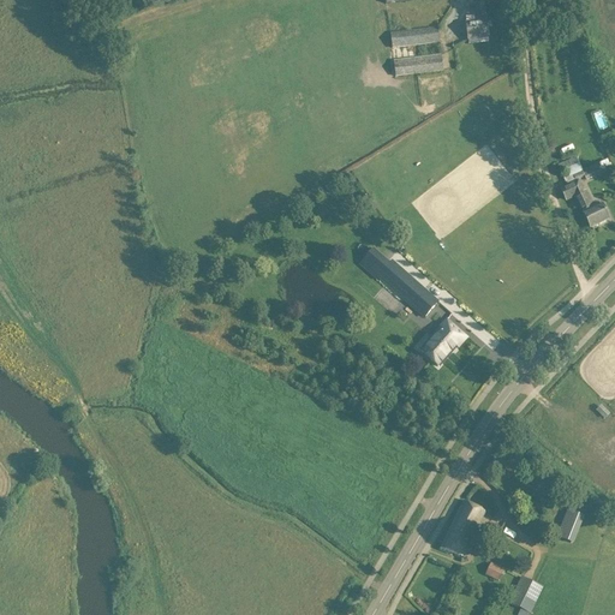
[(466,23),(469,40),(489,37),(488,30),(489,30),(489,28),(488,28),(484,4),(477,5),(478,17),(475,18),(476,23),(466,23)]
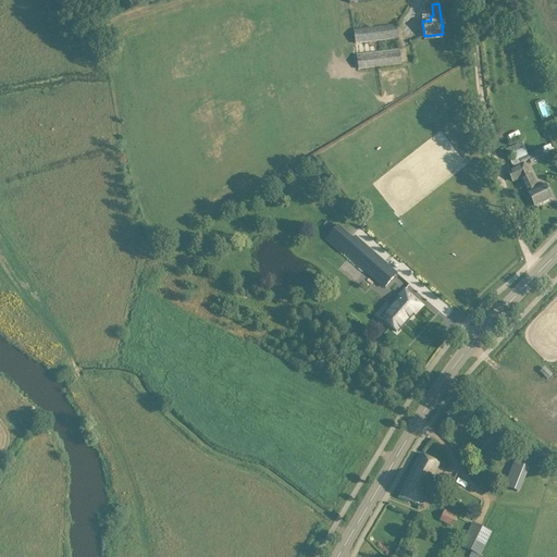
[(354,31),(356,44),(398,38),(397,25),(354,31)]
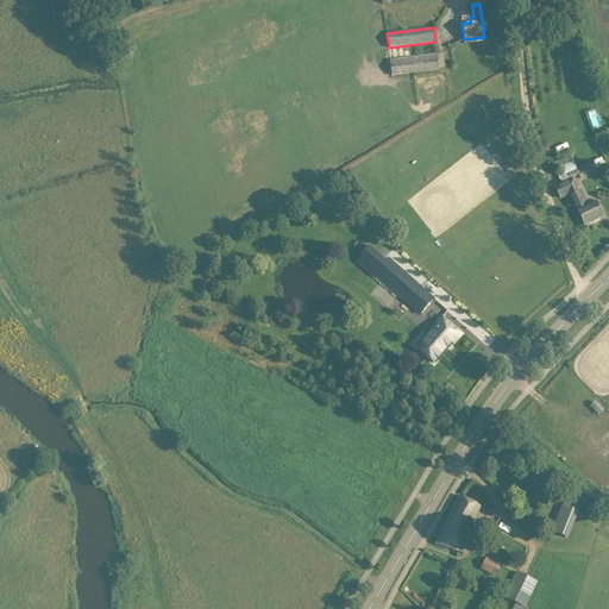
[(390,61),(391,75),(439,69),(438,56),(390,61)]
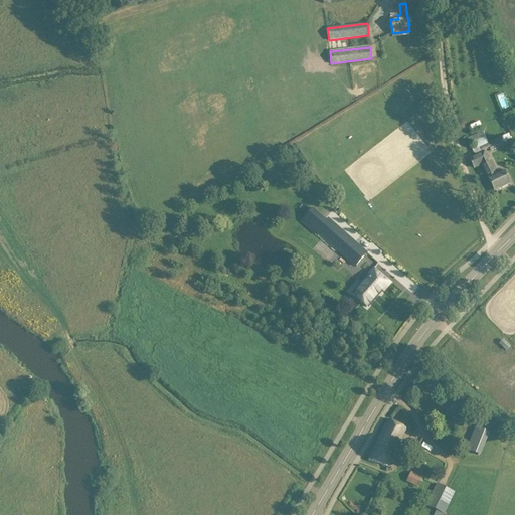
[(504,111),(510,108),(504,93),(497,96),(504,111)]
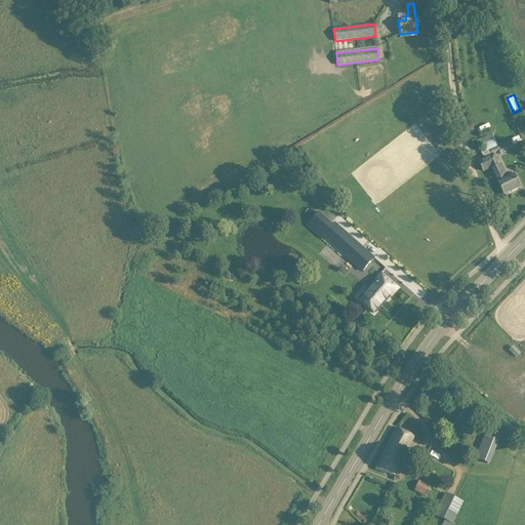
[(520,188),(516,178),(514,174),(507,177),(500,162),(497,163),(493,153),(498,151),(500,154),(513,149),(510,140),(497,146),(492,134),(486,136),(480,139),(485,151),(481,153),(484,159),(479,162),(484,171),(491,167),(505,195),(520,188)]
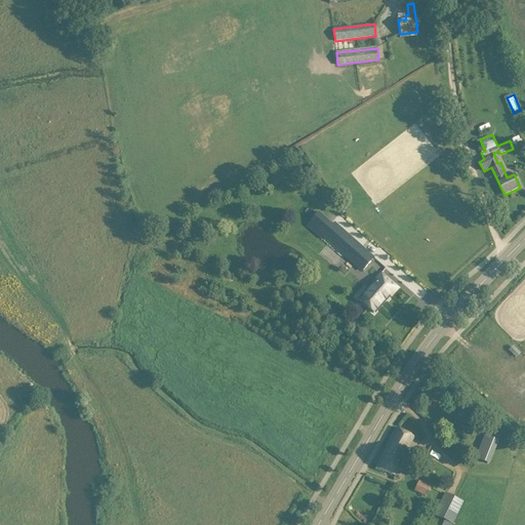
[(521,139),(520,139),(519,136),(512,139),(513,143),(512,144),(514,147),(522,144),(521,139)]
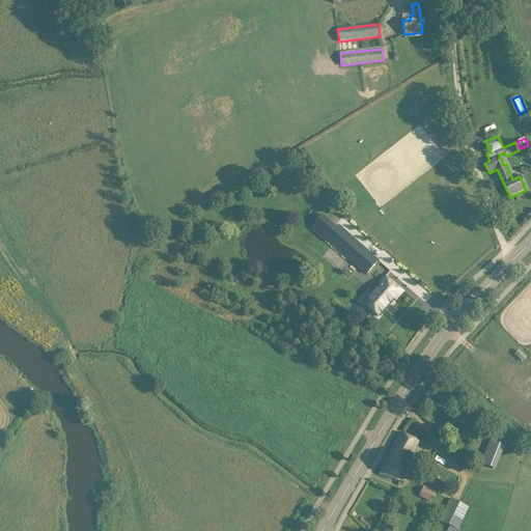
[(338,226),(328,239),(327,240),(331,243),(366,274),(379,261),(338,226)]
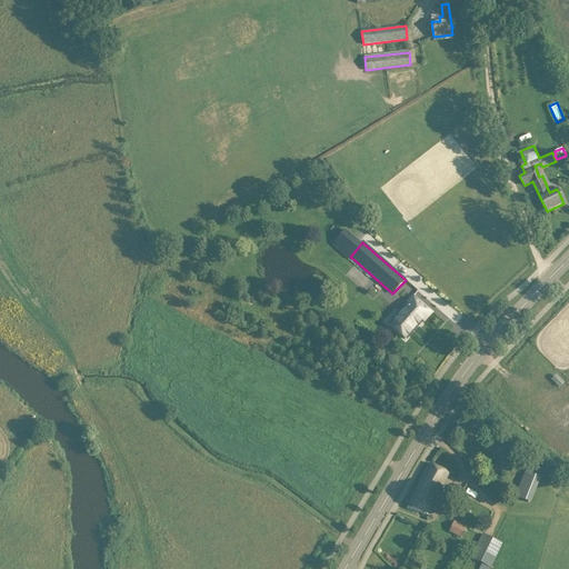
[(423,322),(432,312),(413,296),(405,306),(407,308),(391,326),(390,326),(406,339),(422,320),(423,322)]
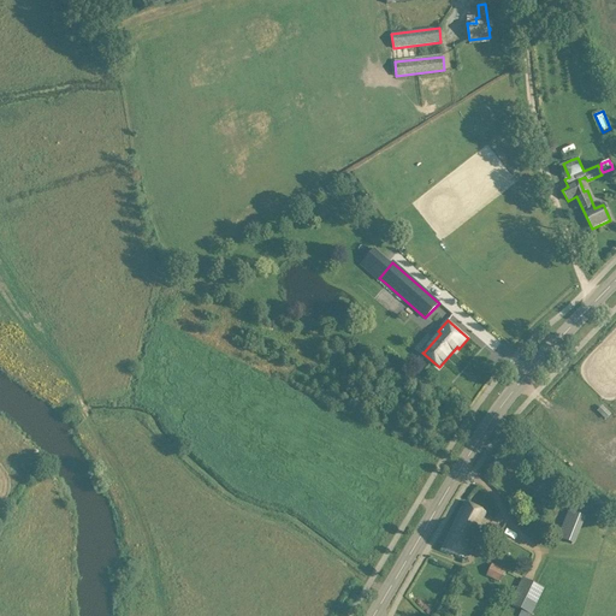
[(440,550),(451,555),(463,561),(486,513),(465,502),(440,550)]
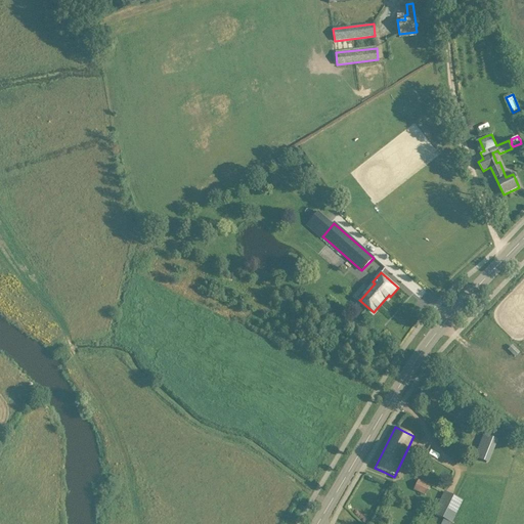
[(489,464),(497,441),(483,435),(474,457),(489,464)]
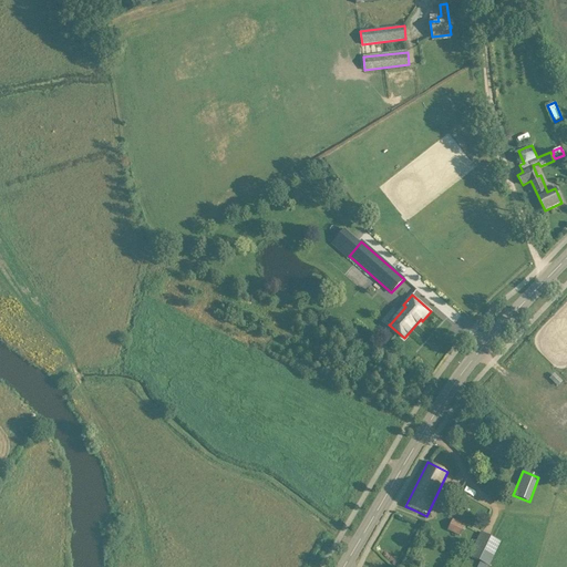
[(452,521),(447,531),(459,536),(464,526),(452,521)]
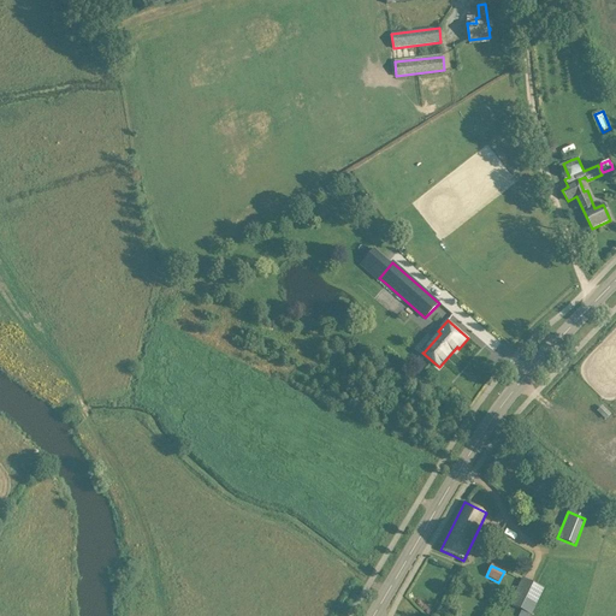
[(531,615),(544,590),(522,579),(509,604),(521,610),(517,615),(528,615),(529,615),(531,615)]
